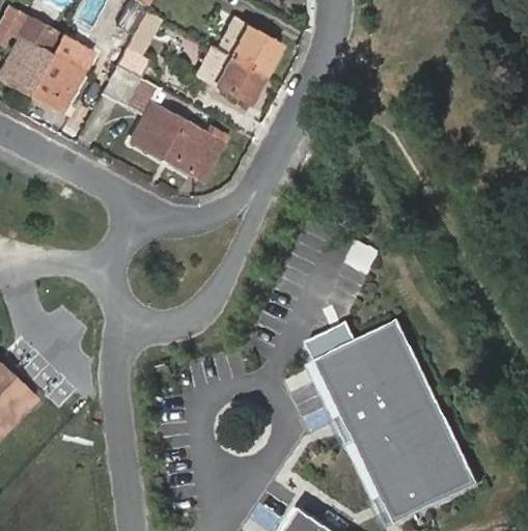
[(147,8),(132,0),(128,0),(114,26),(133,36),(147,8)]
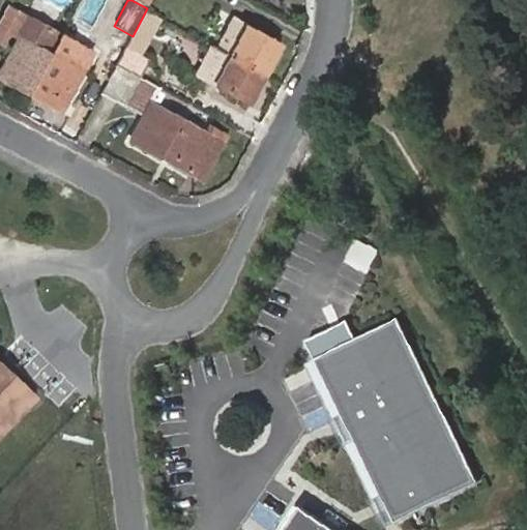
[(0,81),(29,96),(49,57),(60,37),(6,8),(0,20),(0,45),(2,46),(8,35),(17,39),(0,69),(0,81)]
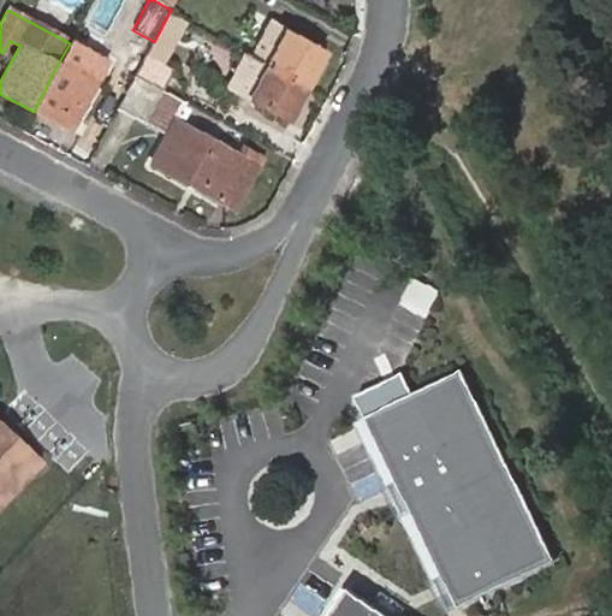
[(250,58),(306,88),(324,53),(268,25),(250,58)]
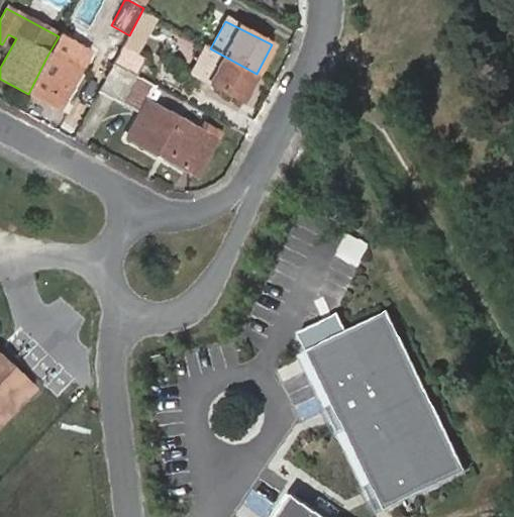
[(240,103),(257,74),(210,48),(202,45),(188,75),(240,103)]
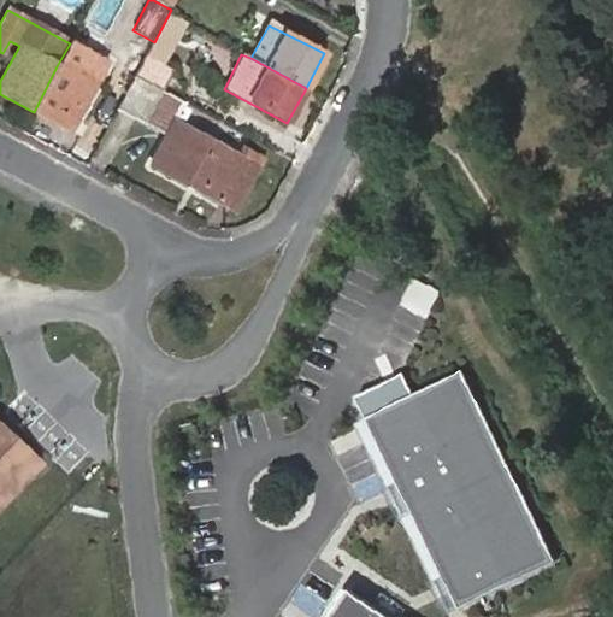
[(135,78),(163,94),(174,72),(146,58),(135,78)]
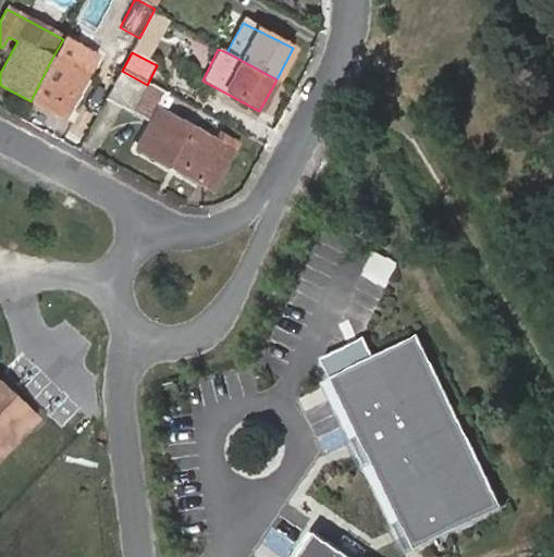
[(51,60),(31,101),(65,119),(94,63),(83,58),(75,73),(51,60)]
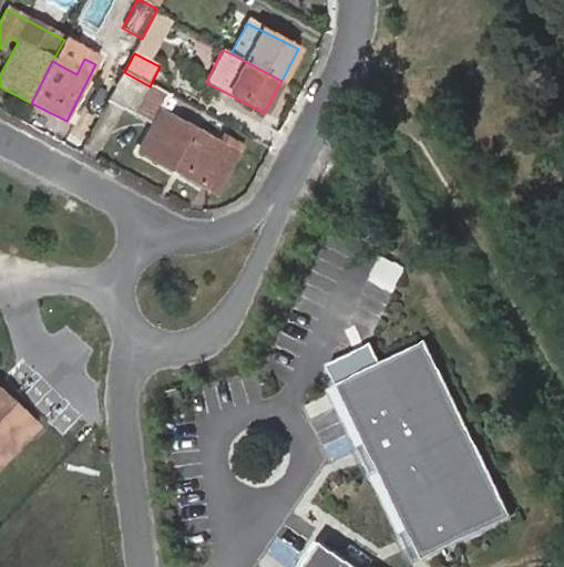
[(134,115),(150,86),(124,72),(109,100),(134,115)]
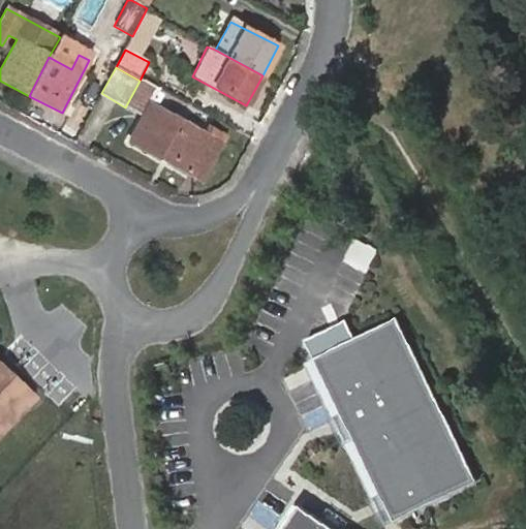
[(159,90),(140,81),(125,107),(144,118),(150,106),(159,90)]
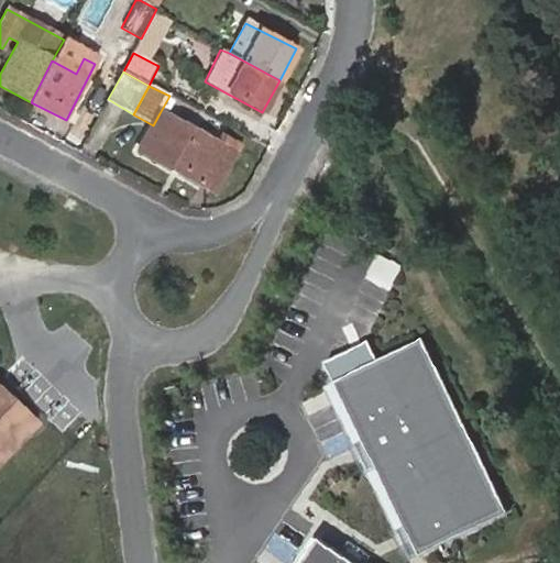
[(213,194),(239,147),(222,138),(219,144),(160,113),(153,125),(139,153),(213,194)]
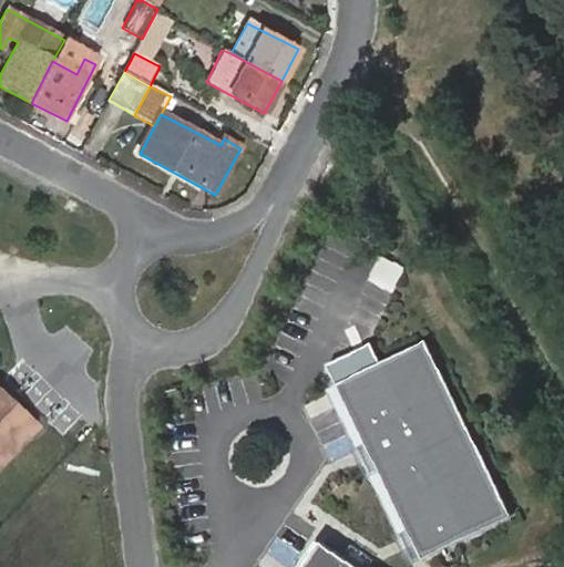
[(365,444),(420,557),(509,513),(422,339),(352,373),(334,382),(365,444)]
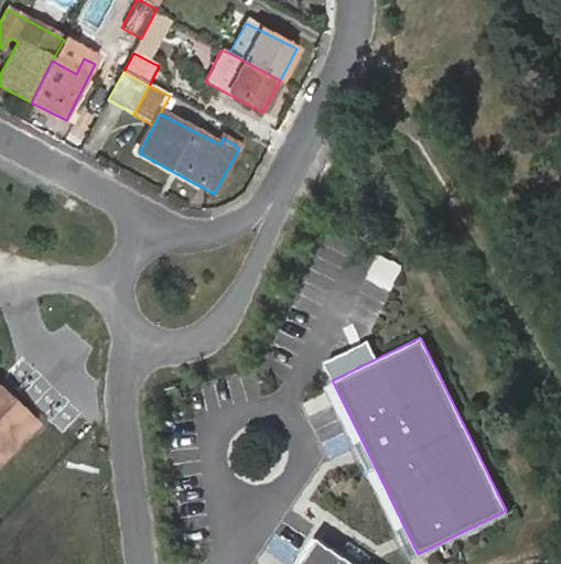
[(0,457),(34,421),(0,389),(0,457)]
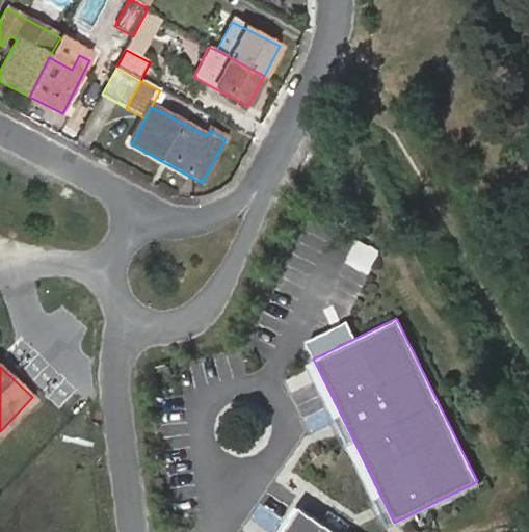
[(288,521),(297,507),(291,504),(282,516),(288,521)]
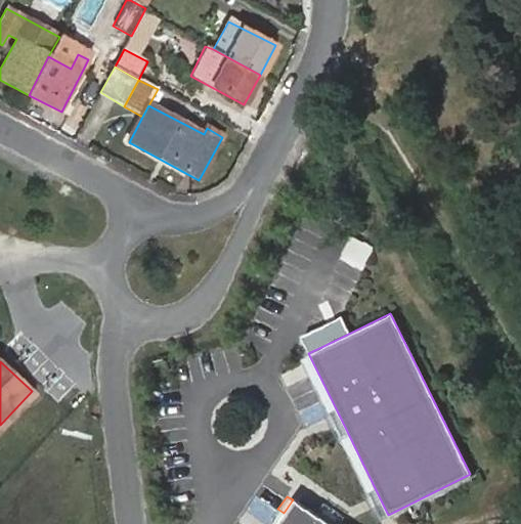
[(328,523),(293,499),(284,513),(274,523),(328,523)]
